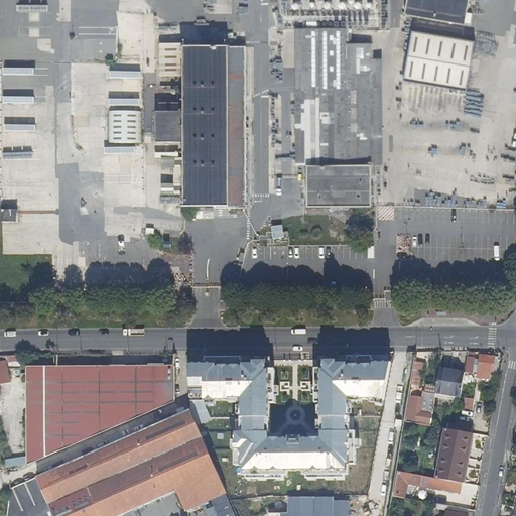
[(466,0),(405,0),(403,12),(462,22),(466,0)]
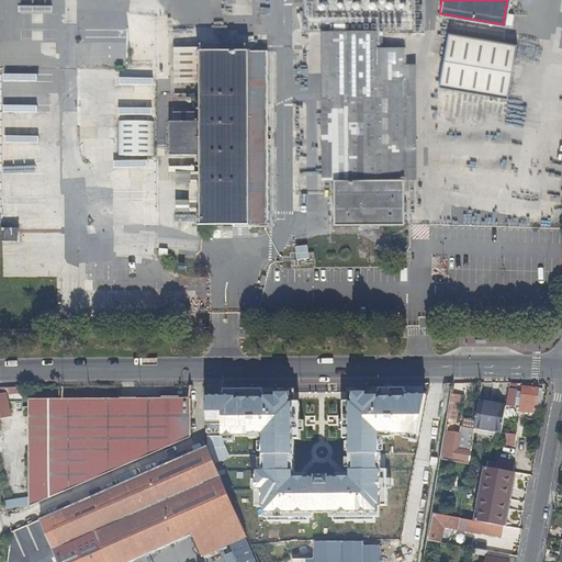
[(332,30),(332,78),(400,78),(400,30),(332,30)]
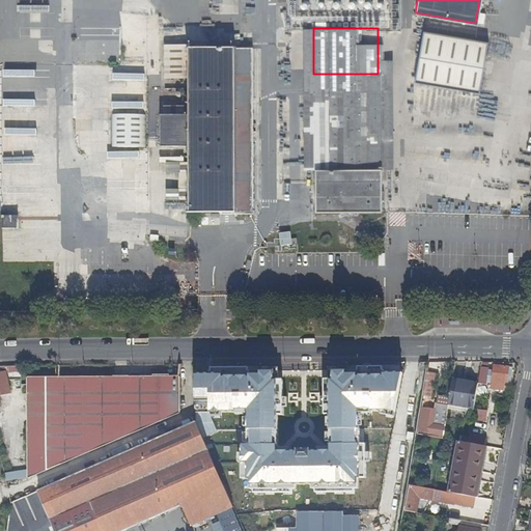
[(490,44),(425,32),(417,82),(480,93),(490,44)]
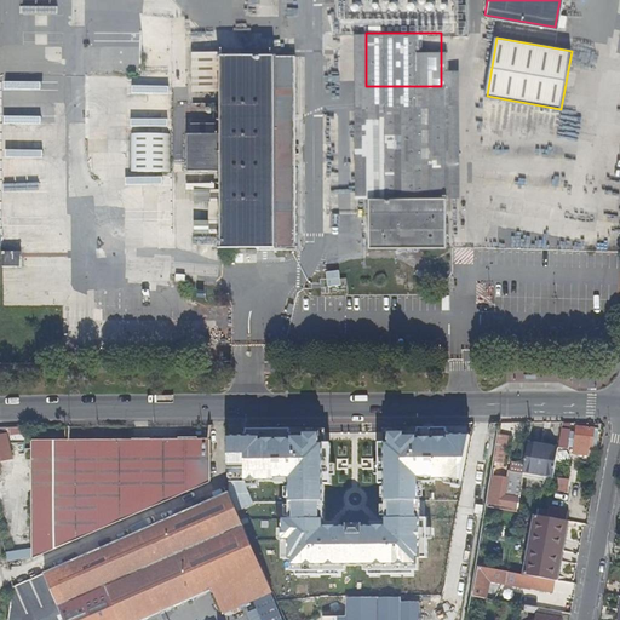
[(293,250),(293,56),(219,56),(219,50),(187,50),(187,89),(219,89),(219,135),(187,135),(187,171),(219,171),(219,190),(219,222),(219,234),(219,250),(293,250)]
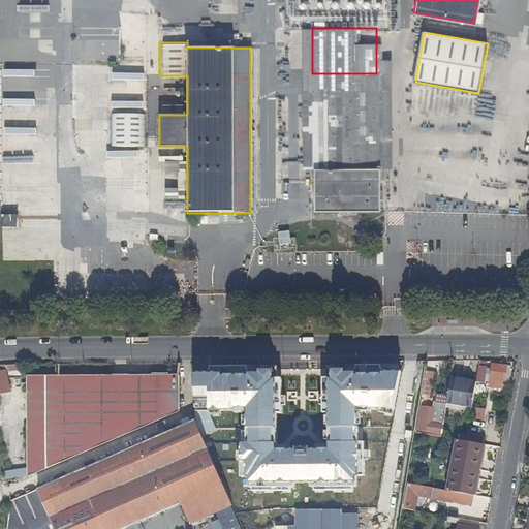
[(376,73),(312,73),(311,209),(376,210),(376,73)]
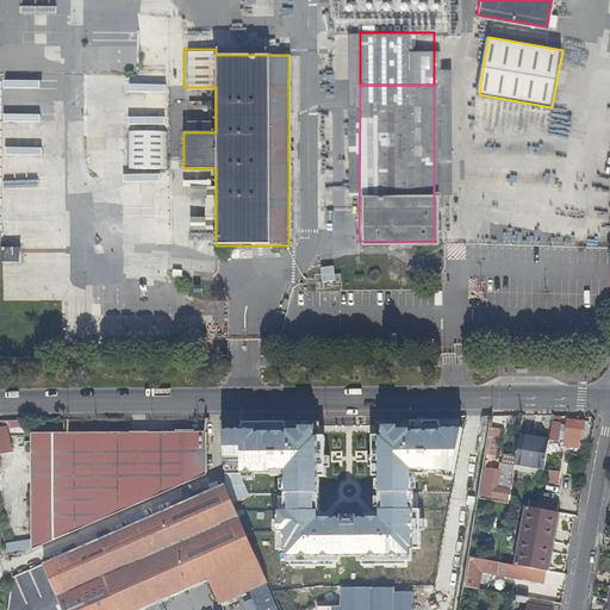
[(166,132),(128,132),(128,169),(166,169),(166,132)]
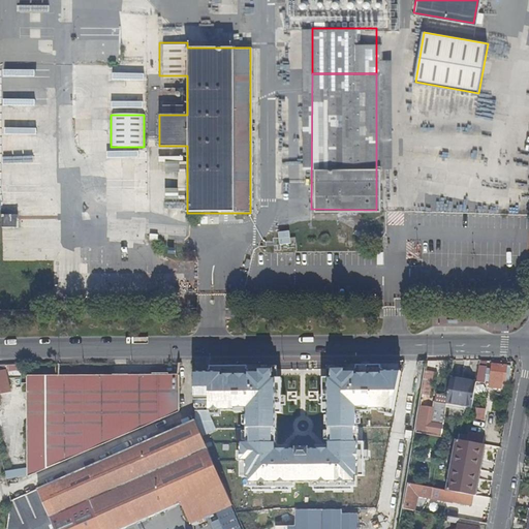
[(178,189),(187,189),(187,162),(165,162),(165,173),(178,173),(178,189)]
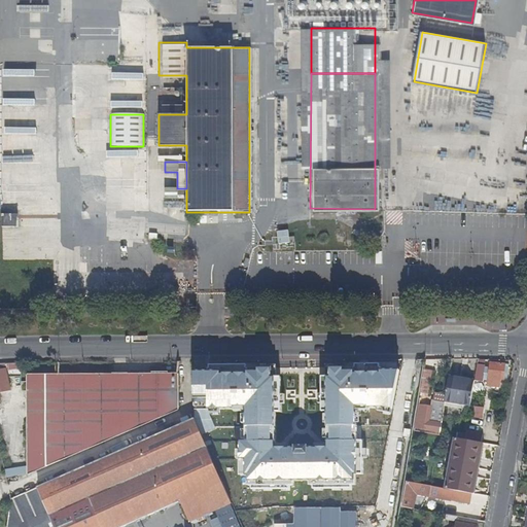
[(186,199),(186,188),(177,188),(165,188),(165,199),(186,199)]
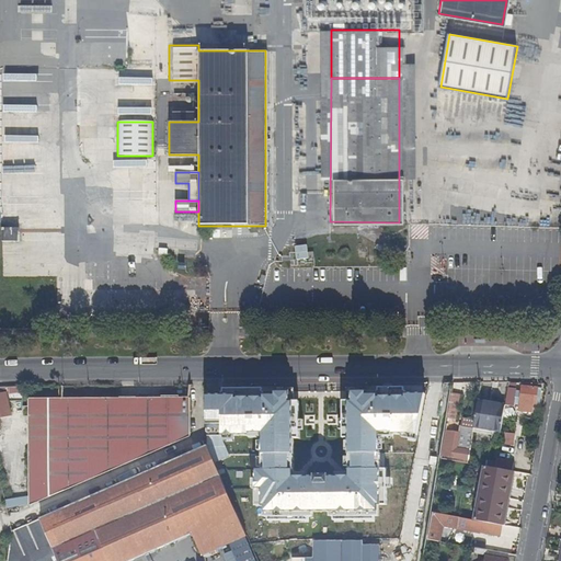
[(1,227),(1,240),(16,240),(16,227),(1,227)]
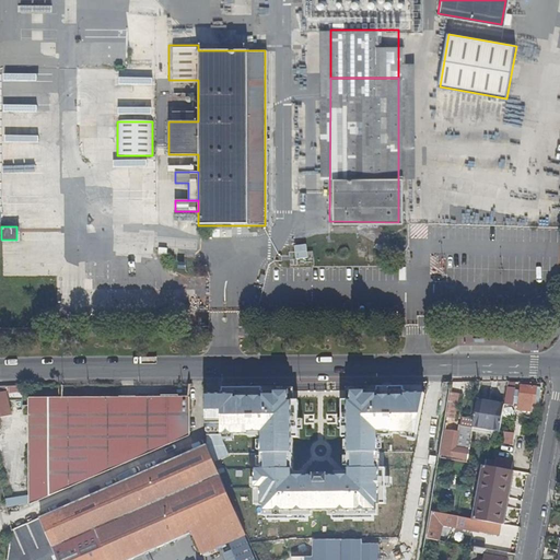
[(306,244),(293,246),(295,259),(307,258),(306,244)]
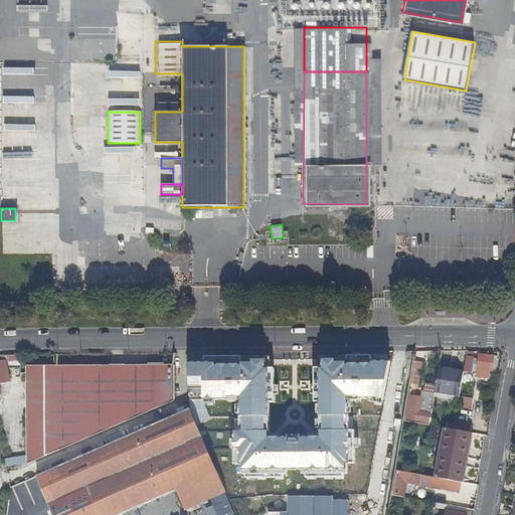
[(350,398),(385,399),(393,352),(319,353),(321,437),(271,437),(271,354),(188,355),(189,400),(240,399),(241,433),(236,432),(234,449),(240,450),(240,467),(242,467),(242,471),(289,471),(300,471),(346,470),(348,469),(350,465),(351,431),(350,398)]
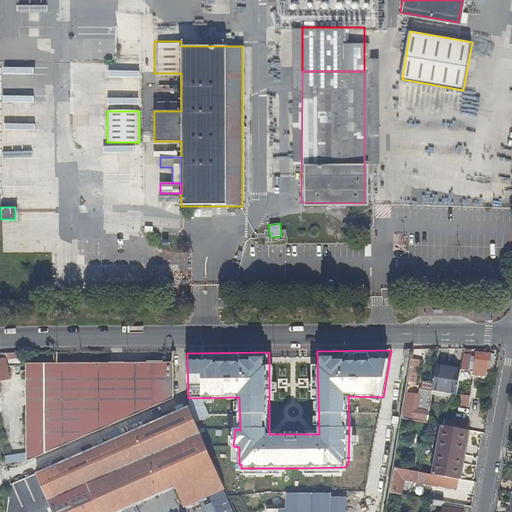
[(460,369),(459,370),(467,371),(470,355),(462,354),(460,369)]
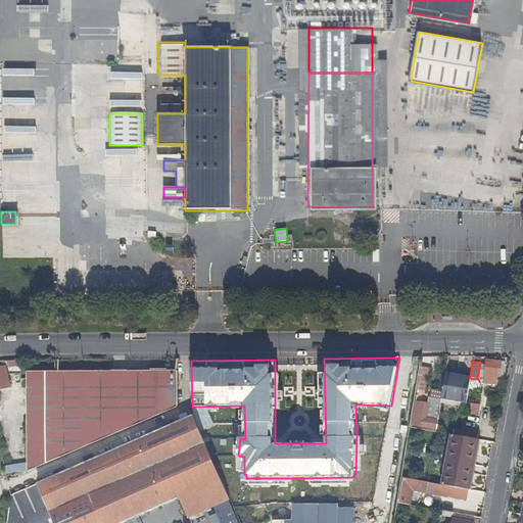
[(485,362),(483,384),(495,385),(495,378),(501,378),(502,363),(485,362)]
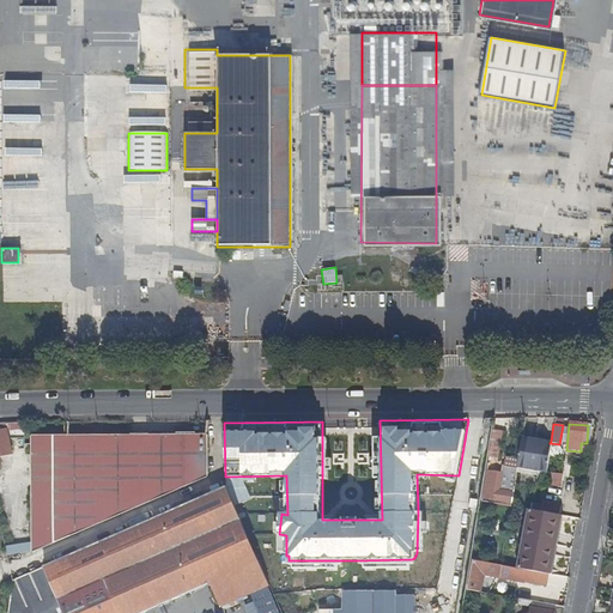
[(5,428),(0,428),(0,475),(6,475),(5,469),(11,468),(11,453),(5,428)]
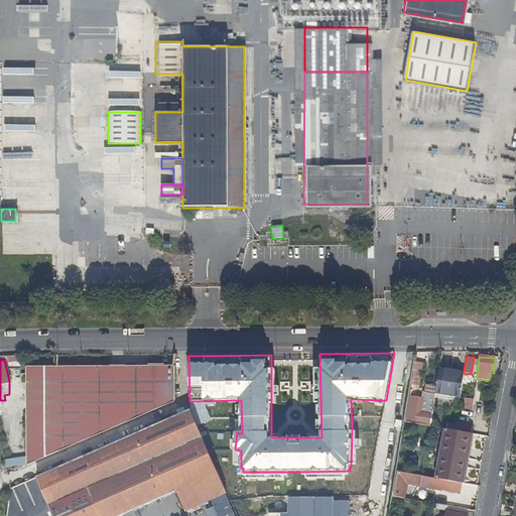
[(414,361),(410,384),(419,386),(422,362),(414,361)]
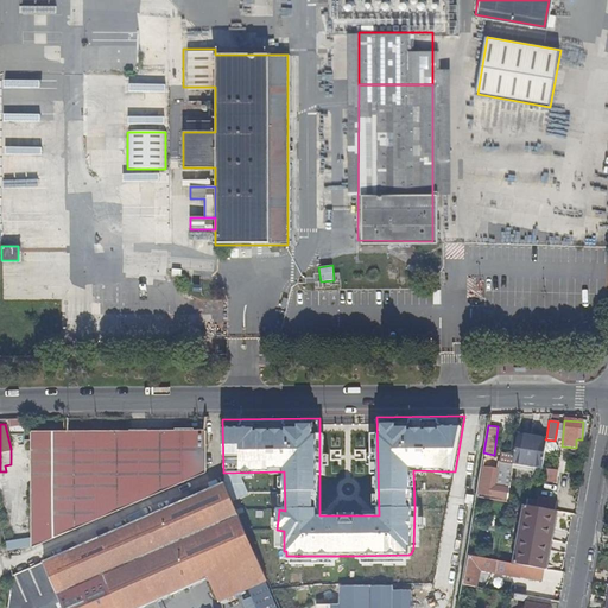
[(206,431),(32,431),(32,545),(206,470),(206,431)]
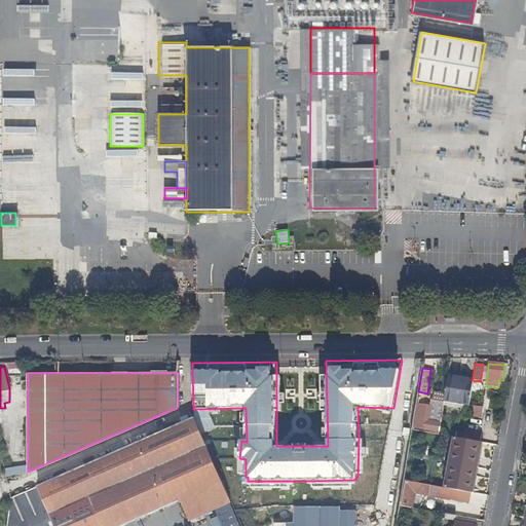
[(473,379),(447,374),(443,398),(467,403),(470,393),(472,382),(472,380),(473,379)]
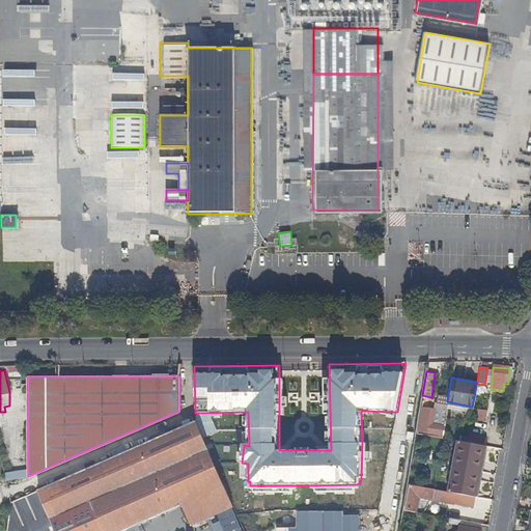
[(432,409),(420,408),(416,434),(441,439),(446,406),(440,404),(439,412),(436,411),(435,422),(430,421),(432,409)]
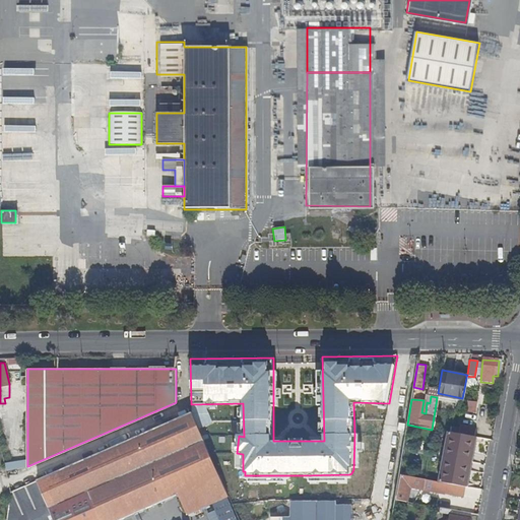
[(475,414),(476,402),(467,401),(466,413),(475,414)]
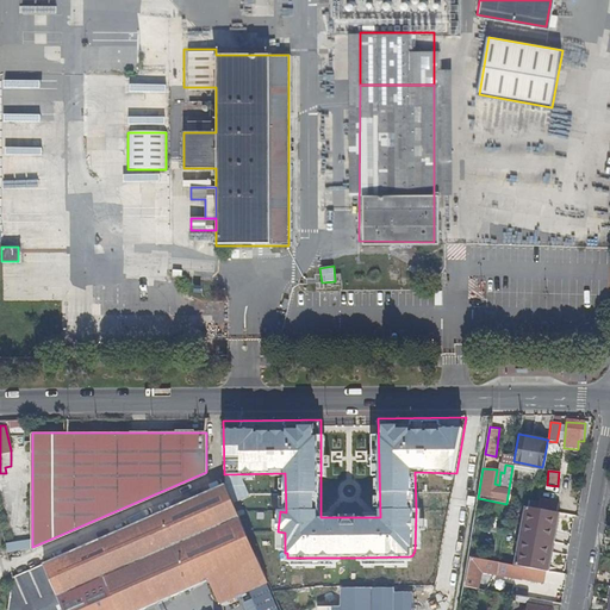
[(225,484),(11,576),(8,595),(7,603),(10,604),(8,609),(136,609),(209,579),(219,602),(267,582),(225,484)]
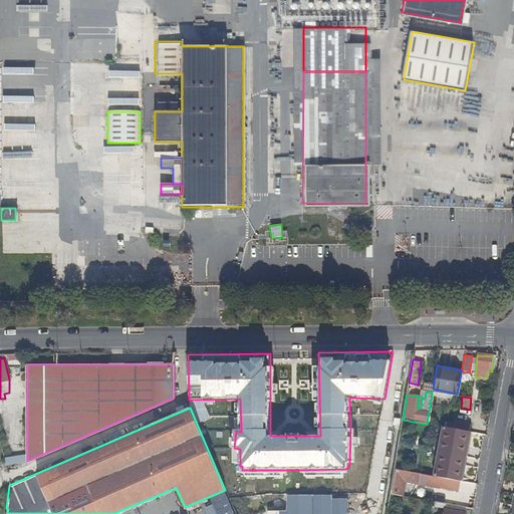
[(452,421),(451,429),(467,431),(468,431),(469,423),(452,421)]
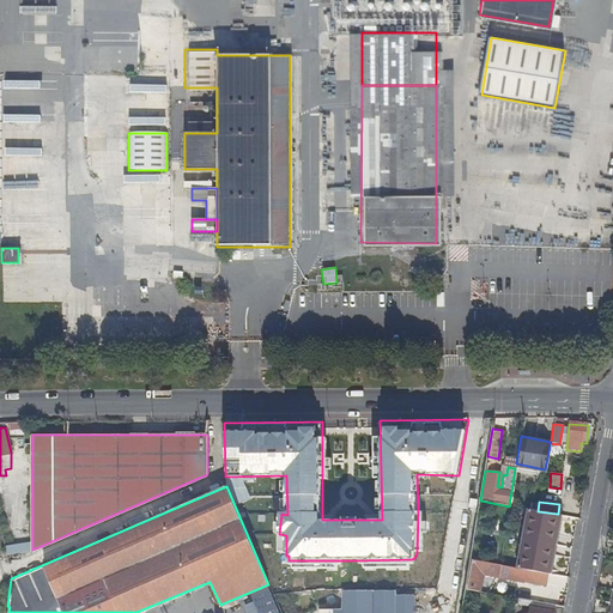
[(538,511),(529,510),(520,568),(546,572),(547,572),(557,514),(538,511)]
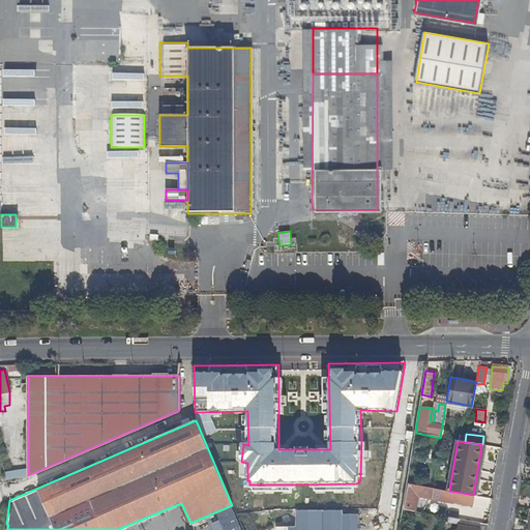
[(5,481),(25,477),(23,469),(4,473),(5,481)]
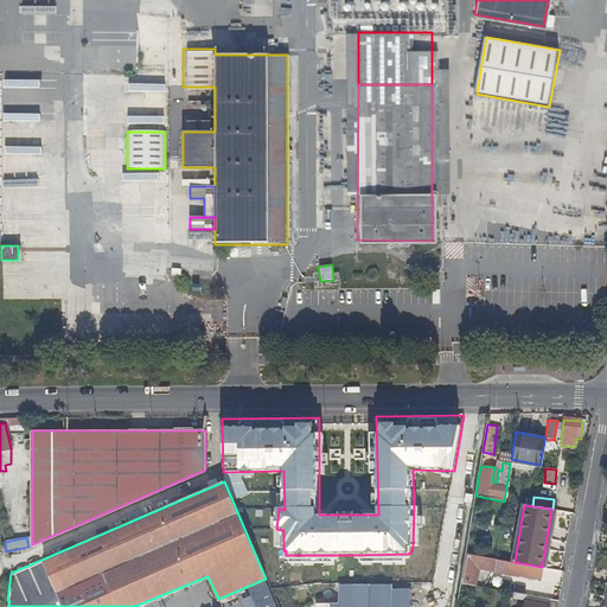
[(466,554),(461,583),(474,586),(479,556),(466,554)]
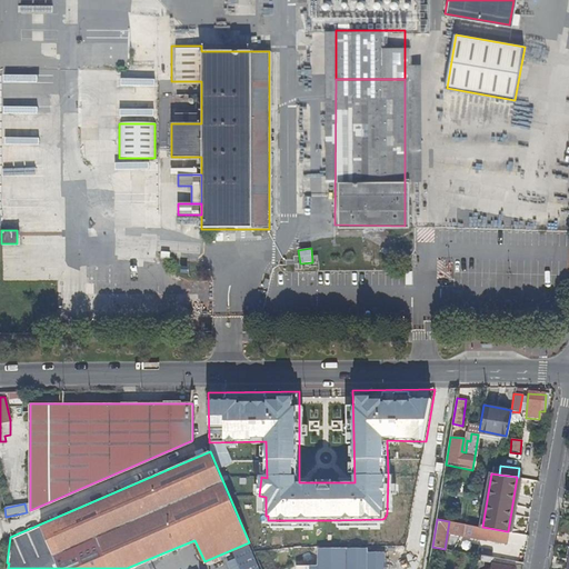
[(482,527),(455,522),(453,529),(463,530),(462,535),(505,542),(507,531),(482,527)]
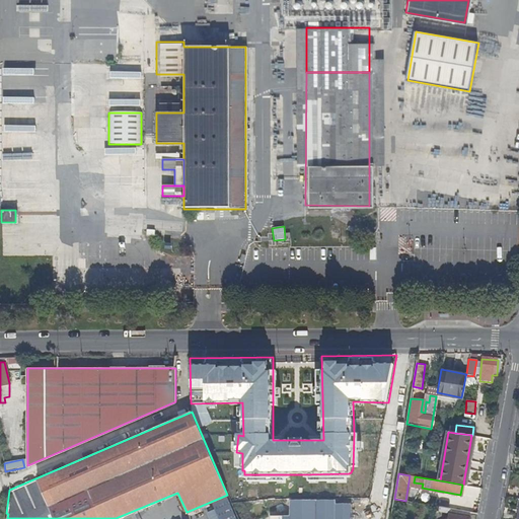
[(468,512),(447,508),(446,514),(467,518),(468,512)]
